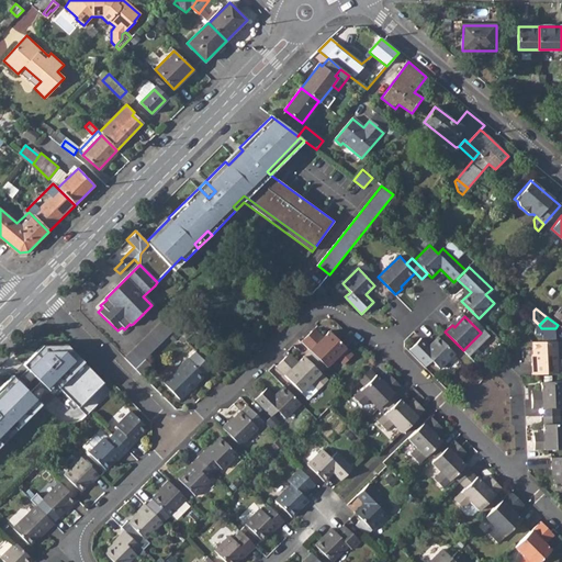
[(166,319),(125,359),(136,370),(146,360),(176,330),(175,329),(173,328),(166,319)]
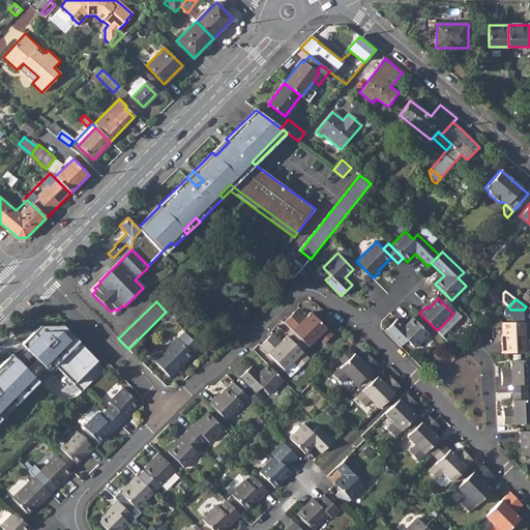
[(297,310),(295,312),(303,320),(305,318),(297,310)]
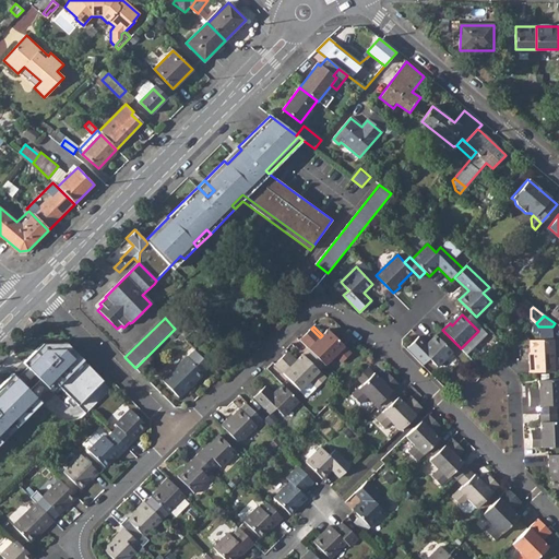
[(329,329),(322,335),(320,337),(311,329),(300,340),(309,348),(325,365),(335,355),(343,363),(352,353),(329,329)]
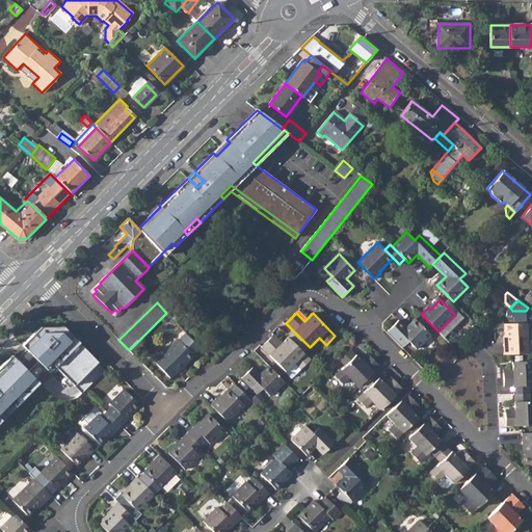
[(408,341),(417,348),(431,335),(416,318),(406,327),(399,320),(388,330),(403,347),(408,341)]
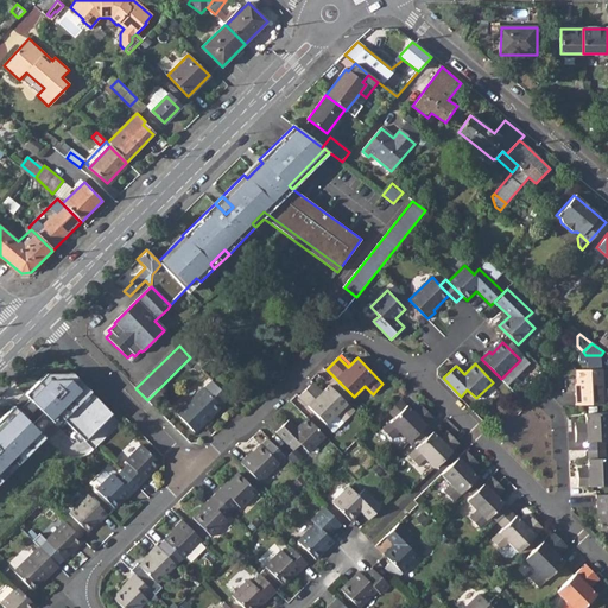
[(577,394),(578,406),(606,405),(605,369),(578,372),(580,394),(577,394)]
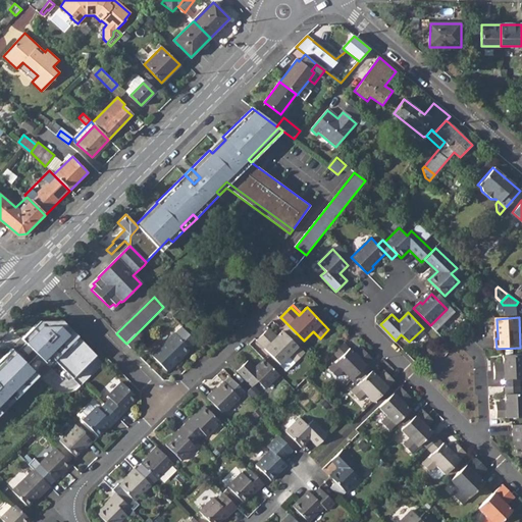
[(71,321),(45,322),(0,364),(0,412),(42,373),(36,367),(45,358),(52,365),(59,359),(79,378),(104,354),(71,321)]
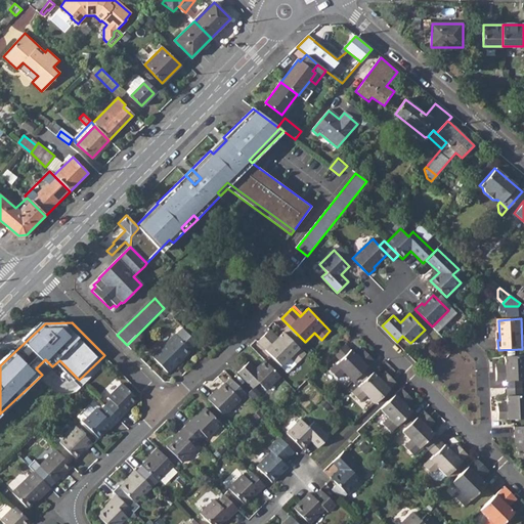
[(290,326),(285,332),(300,348),(305,342),(290,326)]
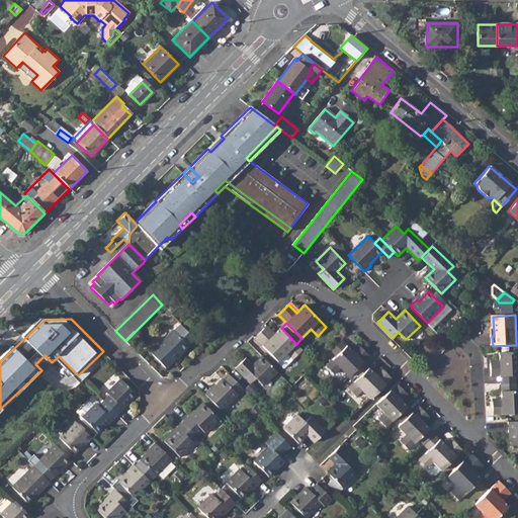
[(152,354),(168,371),(176,363),(175,362),(196,341),(181,325),(152,354)]
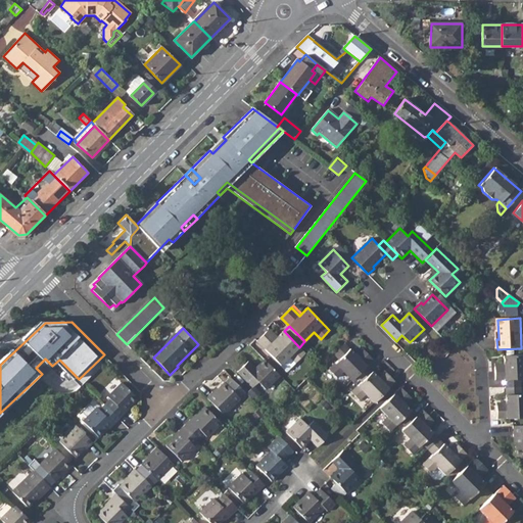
[(271,328),(268,331),(276,339),(279,336),(271,328)]
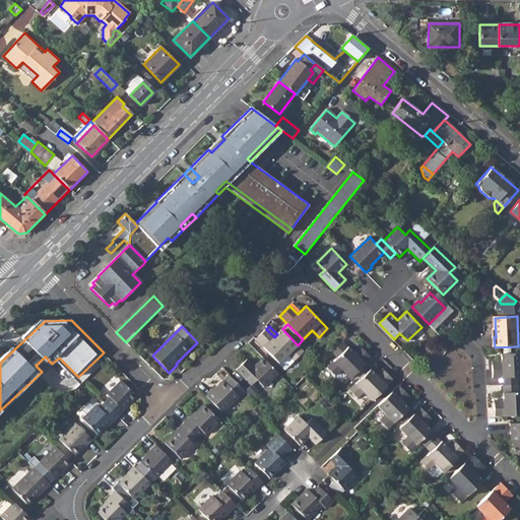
[(256,339),(279,363),(288,353),(296,361),(304,351),(298,345),(282,329),(277,334),(274,337),(266,329),(256,339)]
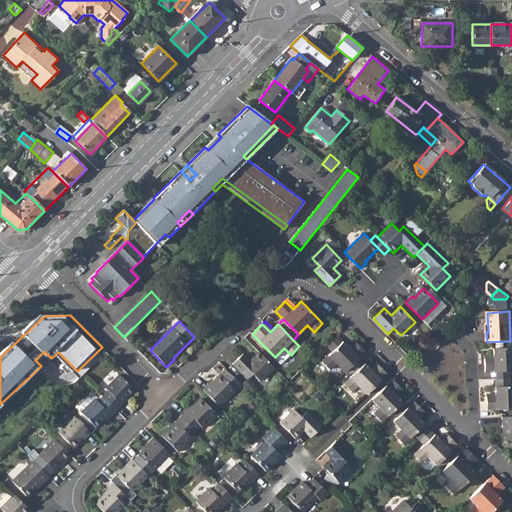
[(124,337),(129,342),(138,333),(133,328),(124,337)]
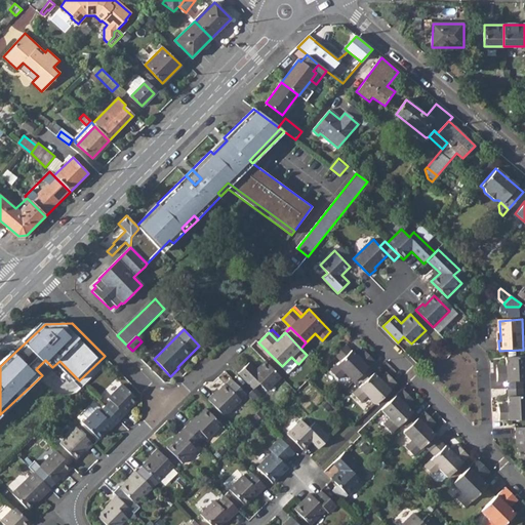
[(335,355),(340,360),(352,350),(347,345),(335,355)]
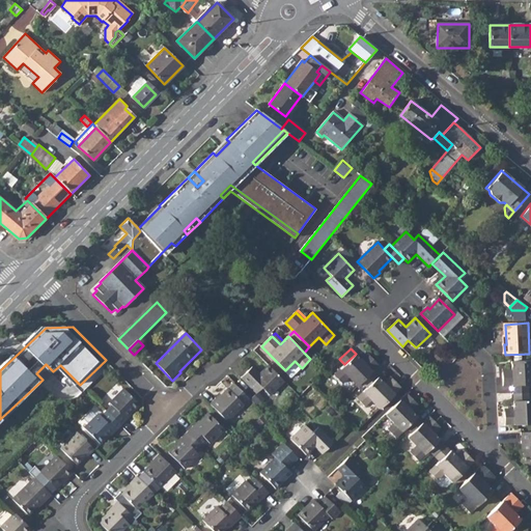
[(367,353),(361,359),(363,361),(370,355),(367,353)]
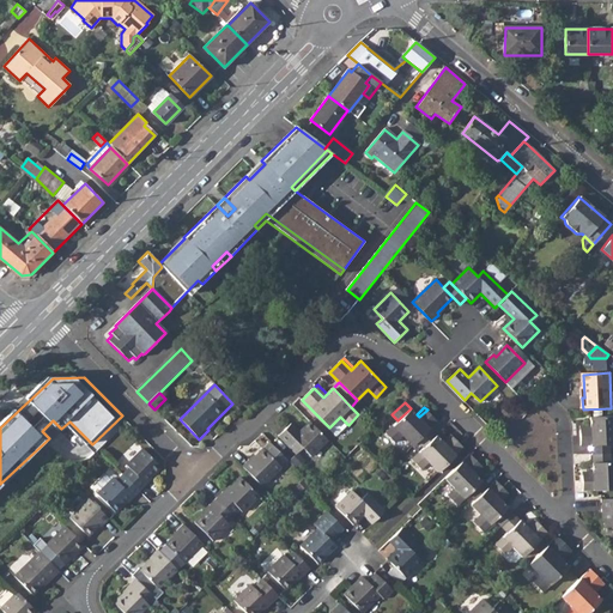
[(417,414),(411,408),(398,420),(386,432),(395,442),(404,435),(413,445),(418,441),(431,428),(438,420),(428,410),(419,417),(417,414)]
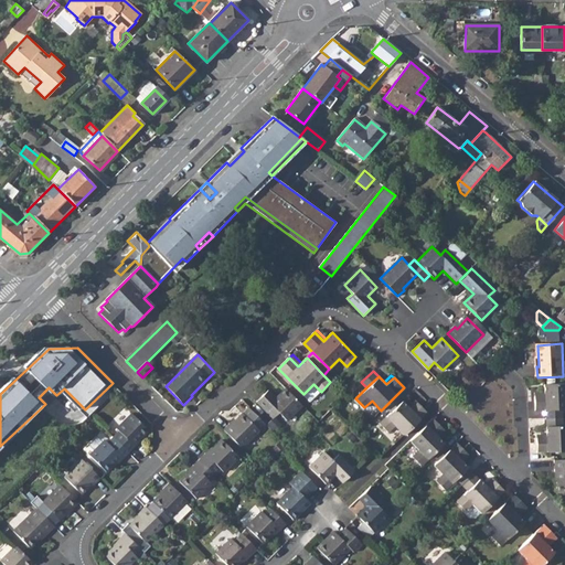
[(536,411),(545,411),(563,409),(564,408),(564,383),(544,385),(545,392),(545,396),(535,397),(536,411)]
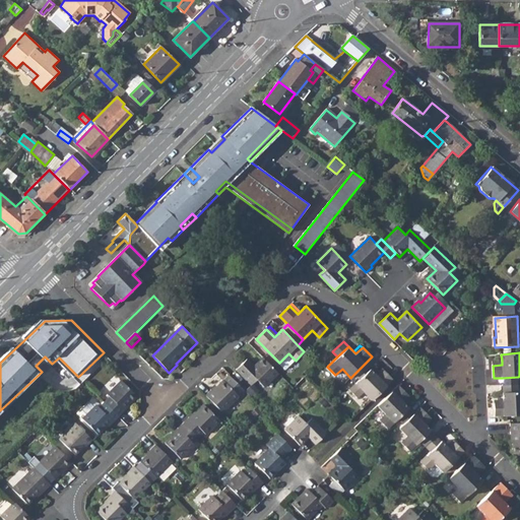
[(286,369),(296,361),(288,353),(279,363),(286,369)]
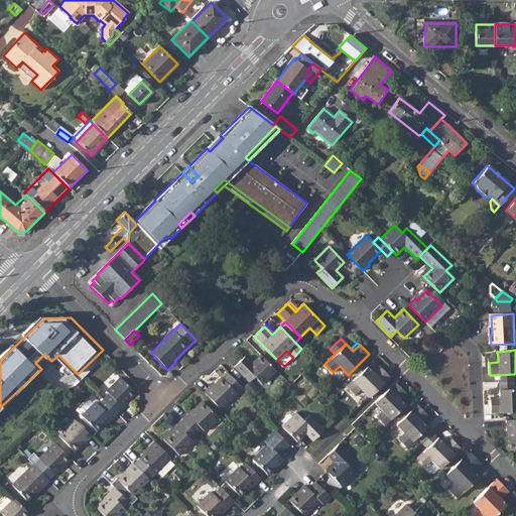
[(255,376),(263,384),(277,371),(261,355),(253,363),(245,356),(235,366),(250,382),(255,376)]
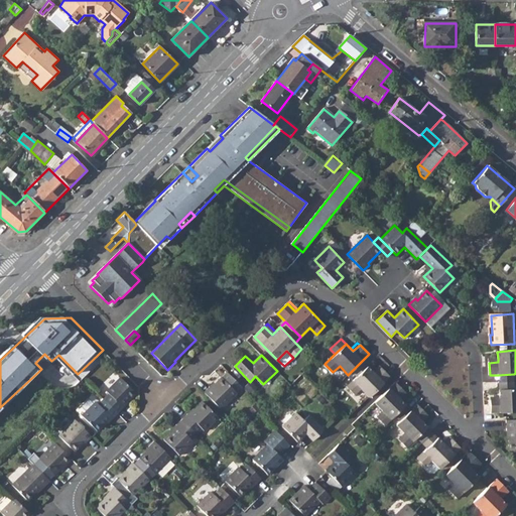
[(352,371),(357,376),(368,366),(363,360),(352,371)]
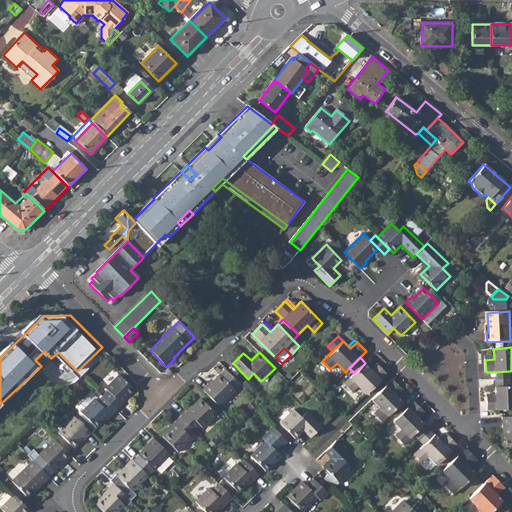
[(376,361),(370,368),(372,370),(379,364),(376,361)]
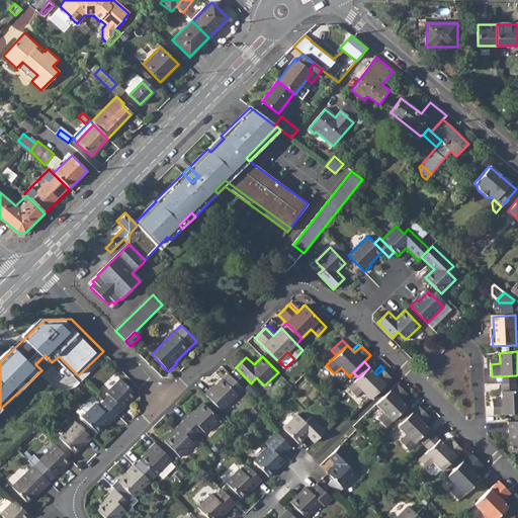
[(374,372),(369,367),(358,377),(348,387),(356,396),(362,390),(370,398),(392,377),(383,368),(376,374),(374,372)]
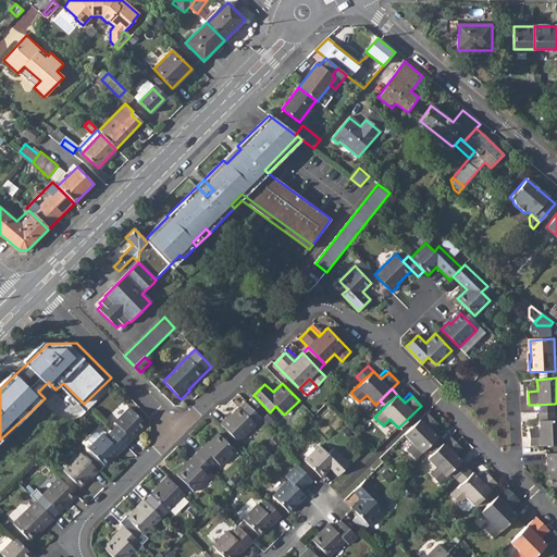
[(239,444),(257,426),(263,420),(248,404),(230,421),(227,420),(222,425),(239,444)]
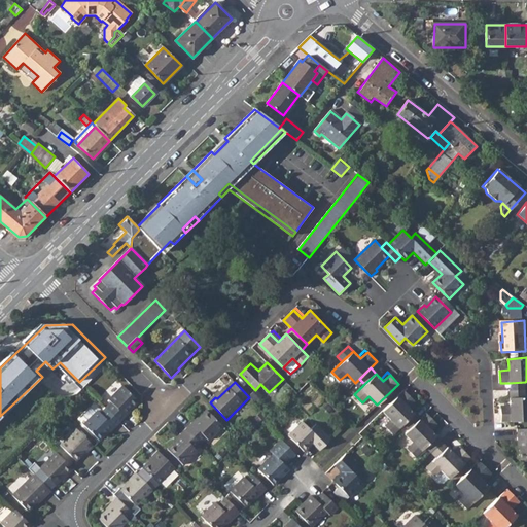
[(526,390),(525,382),(508,383),(510,391),(526,390)]
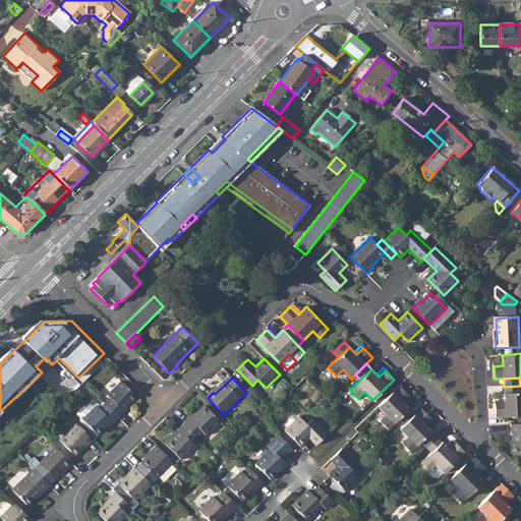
[(106,405),(120,420),(125,414),(124,413),(138,399),(123,384),(108,398),(110,401),(106,405)]
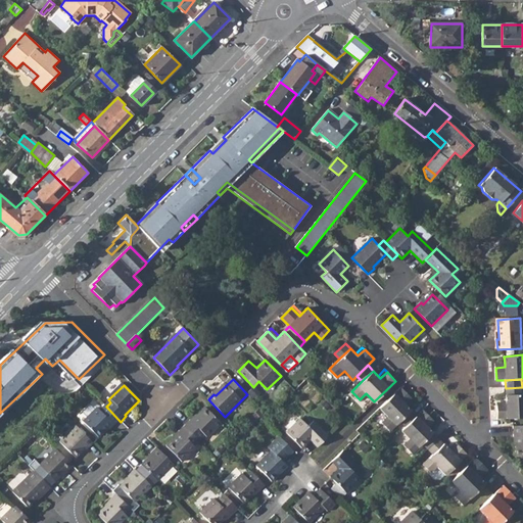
[(408,407),(406,405),(412,397),(401,387),(380,408),(389,417),(383,424),(391,431),(400,422),(406,427),(417,416),(408,407)]
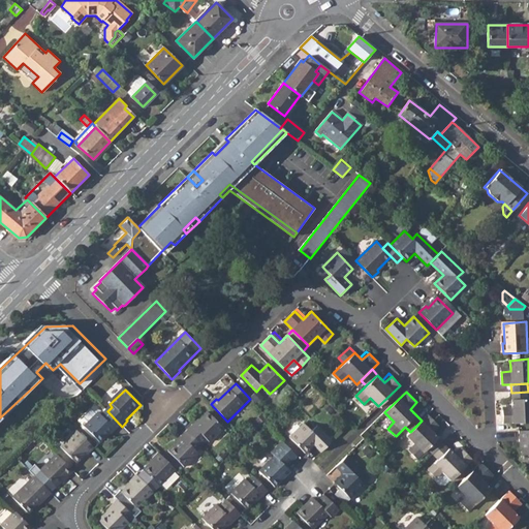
[(512,400),(512,408),(514,411),(504,412),(505,425),(528,423),(528,398),(528,399),(512,400)]
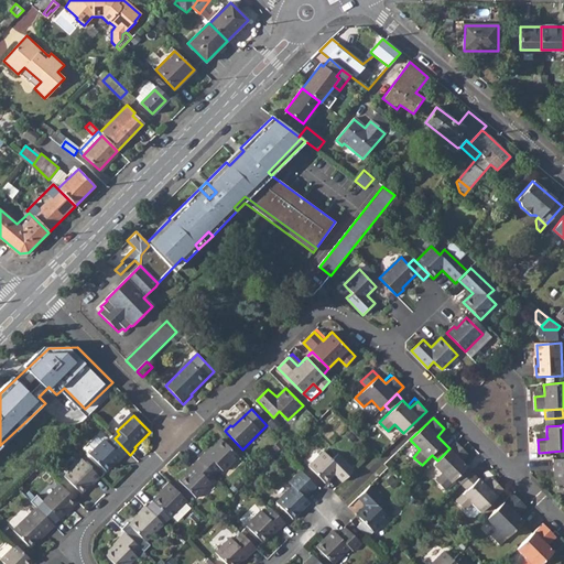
[(447,432),(444,429),(437,436),(440,438),(447,432)]
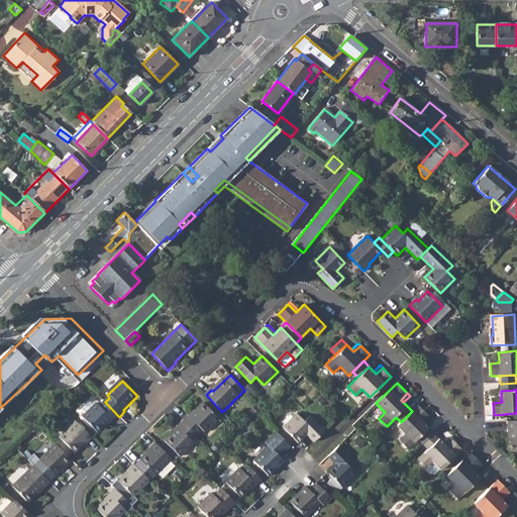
[(84,419),(98,434),(112,421),(113,423),(119,417),(105,402),(99,408),(97,406),(84,419)]
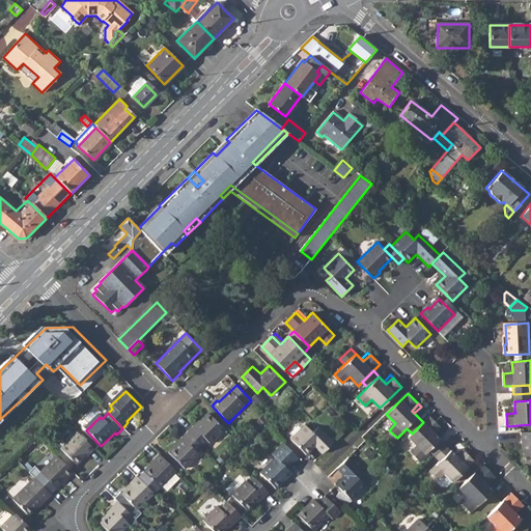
[(189,434),(204,449),(210,444),(212,446),(226,432),(211,416),(196,429),(195,427),(189,434)]
